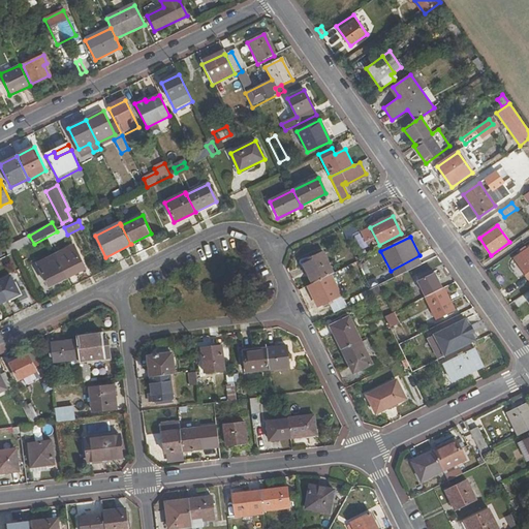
[(12,246),(16,251),(31,244),(29,238),(12,246)]
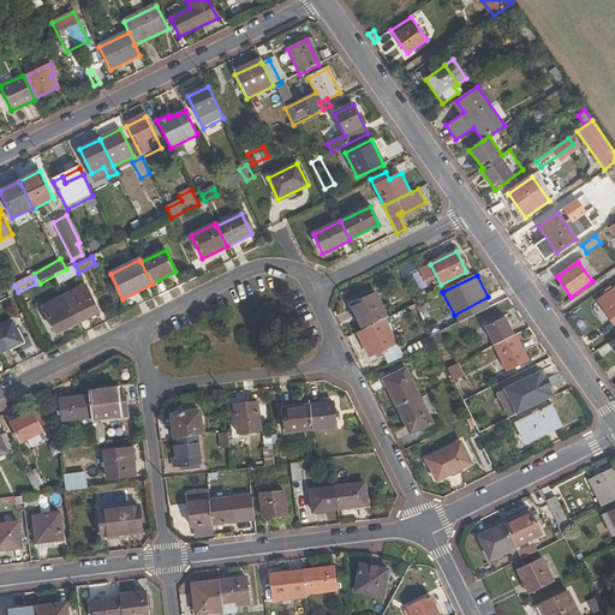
[(65,297),(78,323),(99,312),(85,286),(65,297)]
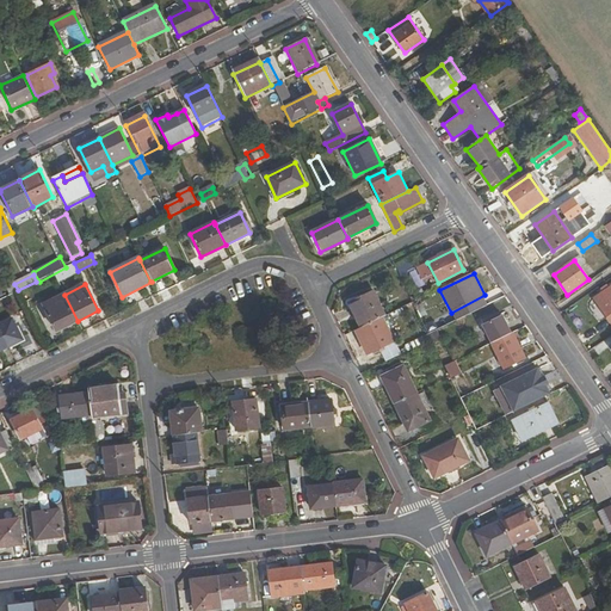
[(610,287),(593,300),(610,323),(610,287)]
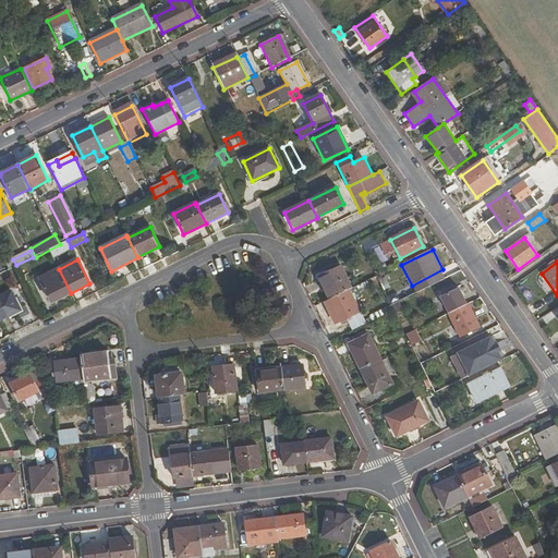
[(28,277),(37,271),(32,264),(24,268),(28,277)]
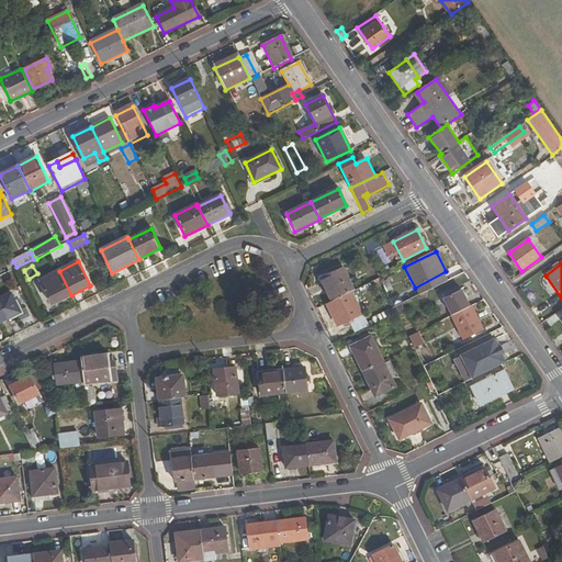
[(330,302),(348,293),(352,292),(341,269),(321,280),(330,302)]
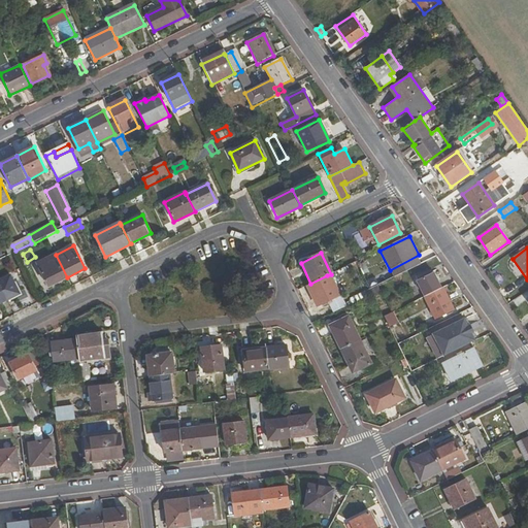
[(48,287),(67,277),(56,255),(37,264),(48,287)]
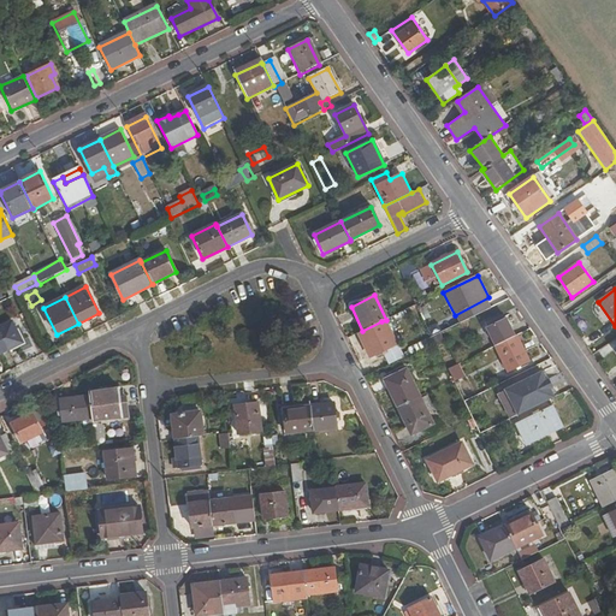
[(487,327),(497,345),(514,337),(505,319),(487,327)]
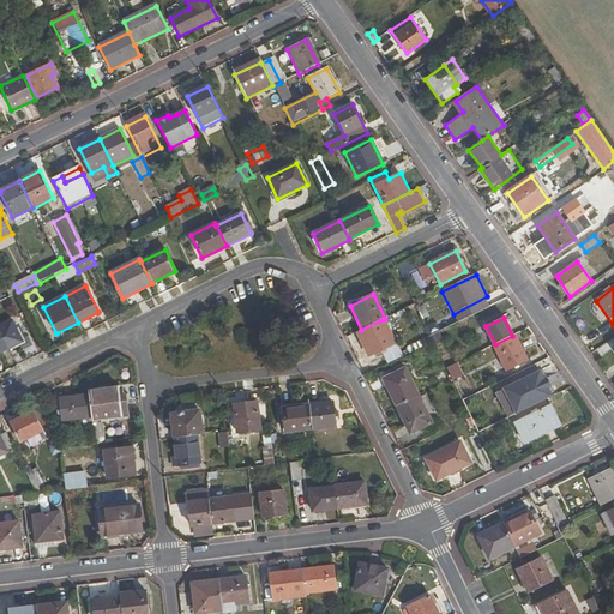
[(361,330),(359,331),(371,354),(392,344),(380,320),(361,330)]
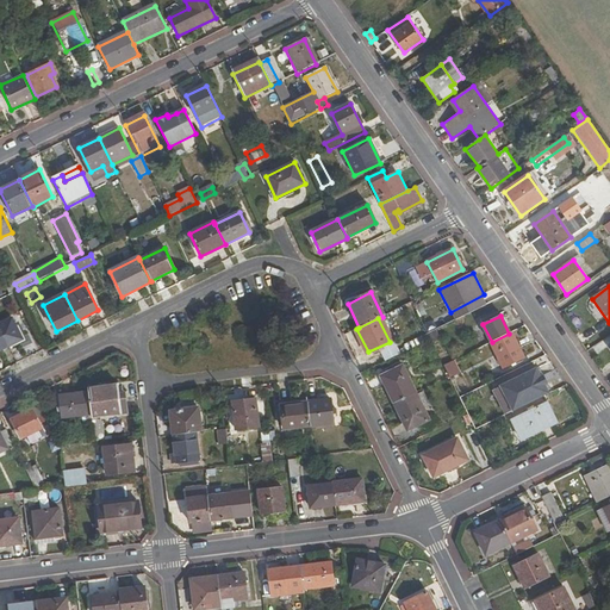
[(0,349),(22,340),(12,319),(0,324),(0,349)]
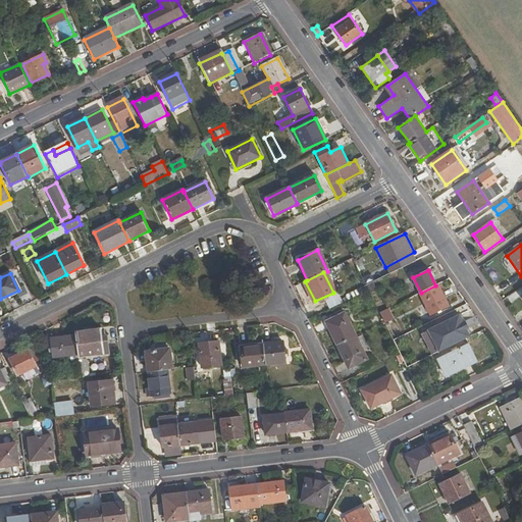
[(366,286),(368,292),(368,293),(377,289),(374,282),(366,286)]
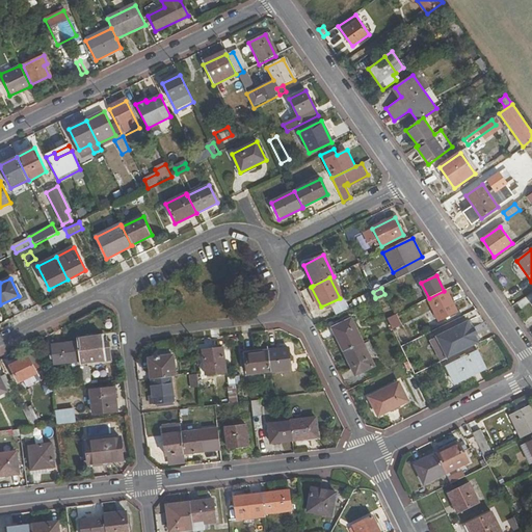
[(429,298),(427,299),(439,321),(457,312),(446,290),(444,291),(429,298)]
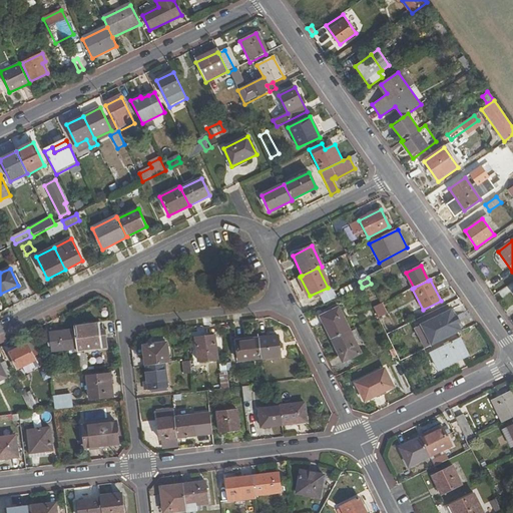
[(373,309),(377,318),(378,319),(385,315),(380,305),(373,309)]
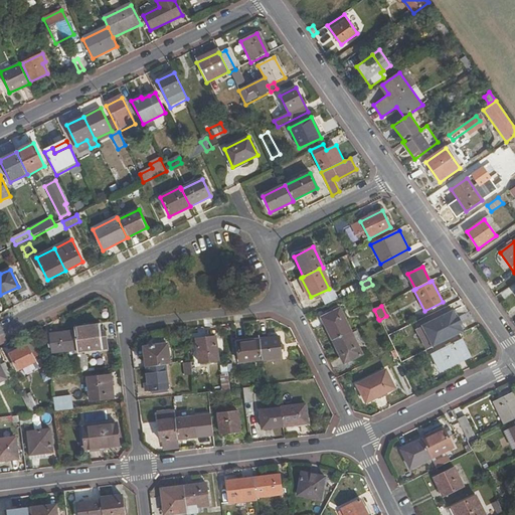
[(321,318),(332,341),(351,332),(339,309),(321,318)]
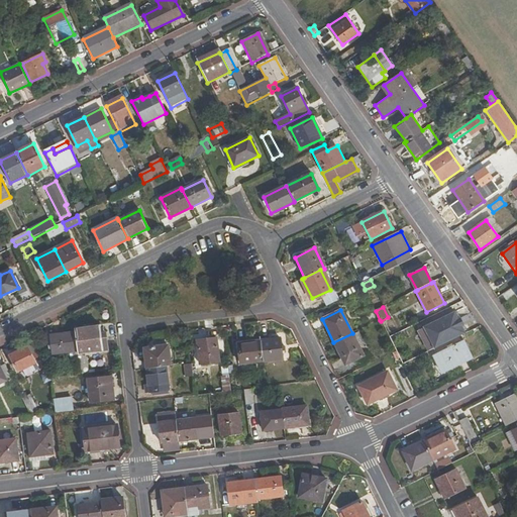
[(424,328),(434,348),(468,332),(457,312),(424,328)]
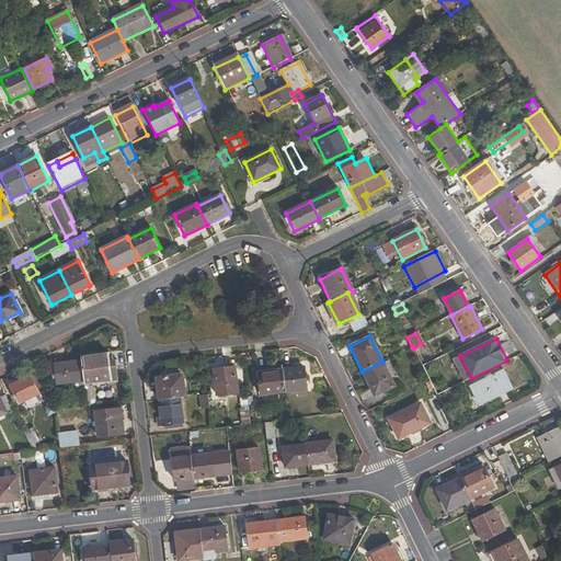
[(84,391),(87,407),(96,405),(94,390),(87,385),(111,381),(107,354),(80,358),(81,362),(84,391)]
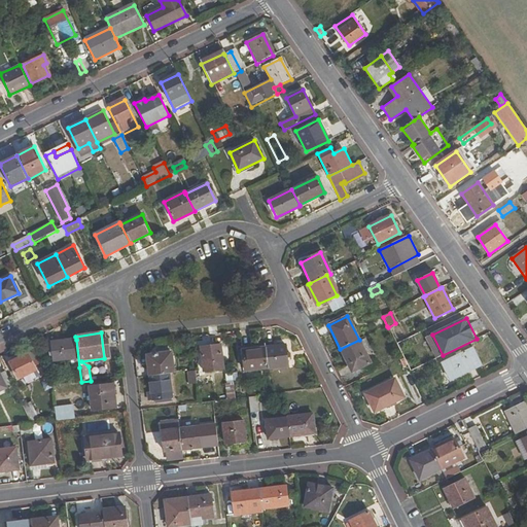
[(71,369),(79,367),(76,340),(49,343),(51,361),(70,359),(71,369)]
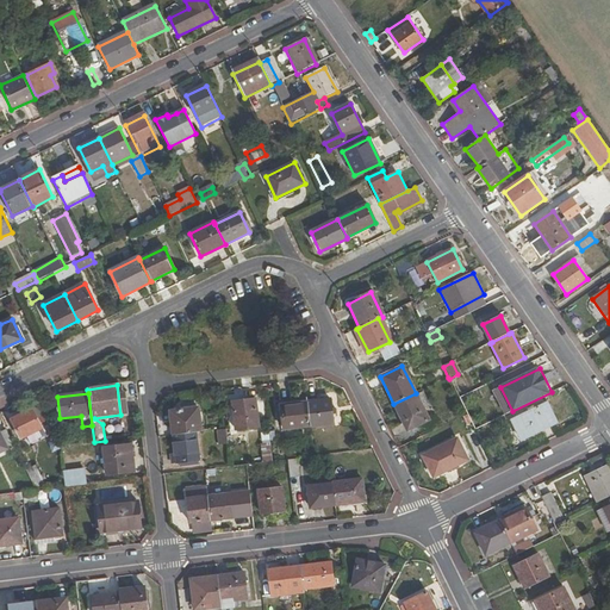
[(416,393),(393,404),(408,431),(429,421),(416,393)]
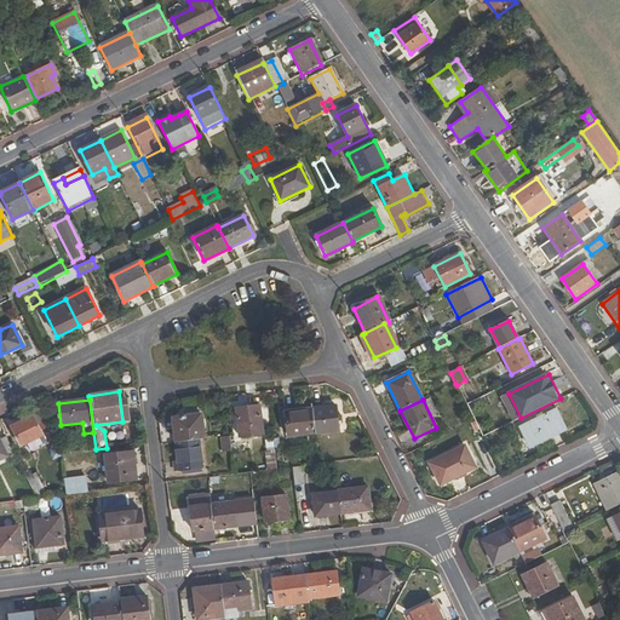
[(263,432),(259,405),(236,407),(240,436),(263,432)]
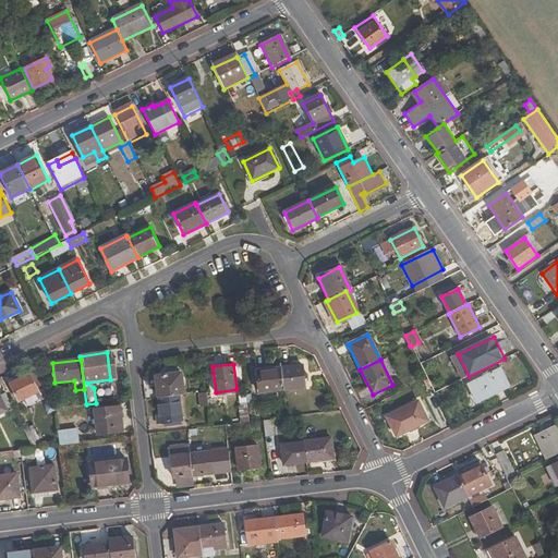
[(302,364),(280,367),(283,389),(283,390),(304,387),(302,364)]
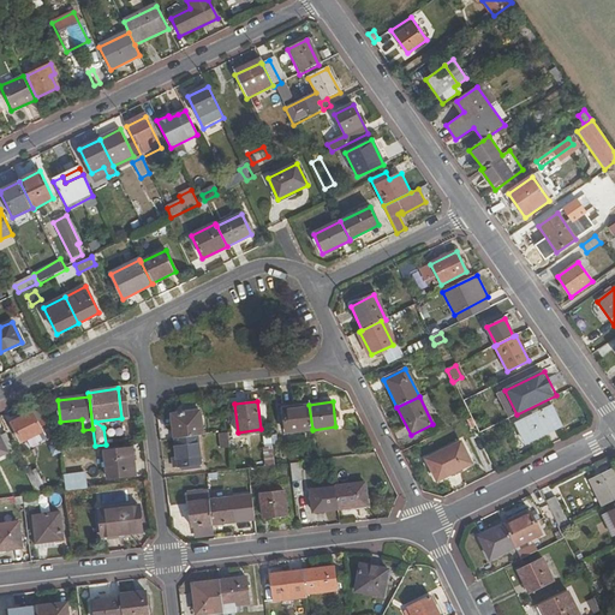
[(312,429),(309,405),(282,408),(286,433),(312,429)]
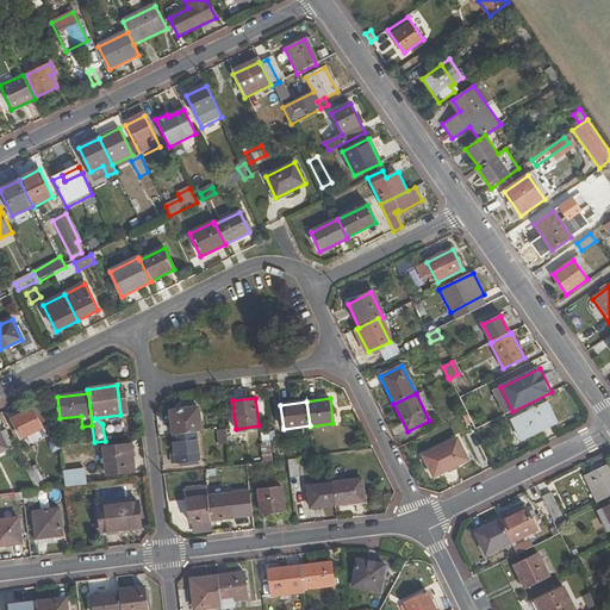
[(521,441),(553,425),(542,405),(511,421),(521,441)]
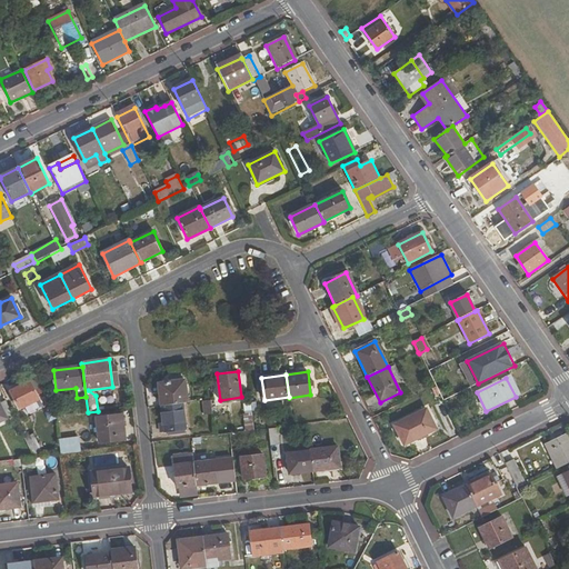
[(19,409),(39,399),(30,381),(10,391),(19,409)]
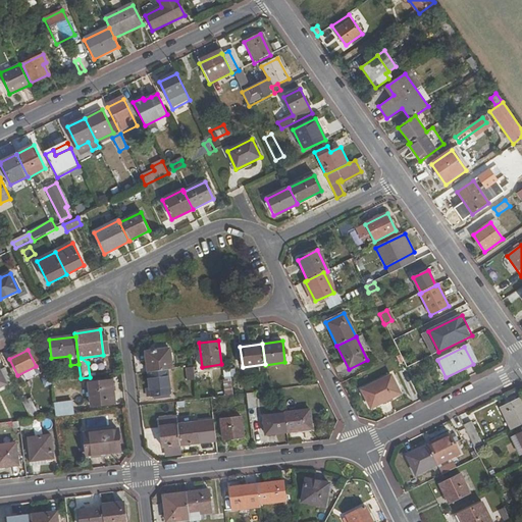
[(146,352),(148,372),(166,370),(171,369),(169,350),(146,352)]
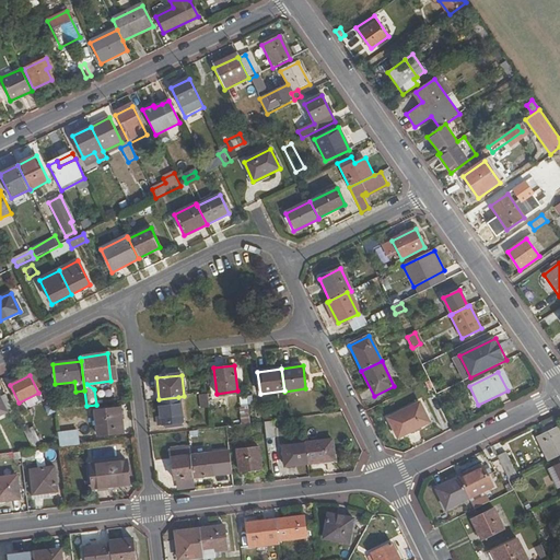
[(200,409),(209,408),(208,393),(198,395),(200,409)]
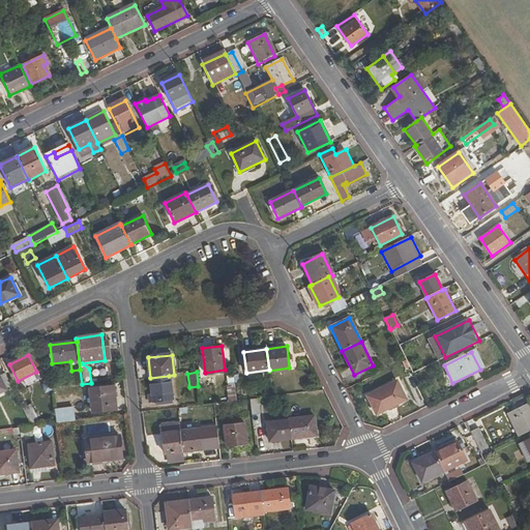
[(169,376),(150,378),(152,402),(154,402),(155,405),(173,403),(169,376)]
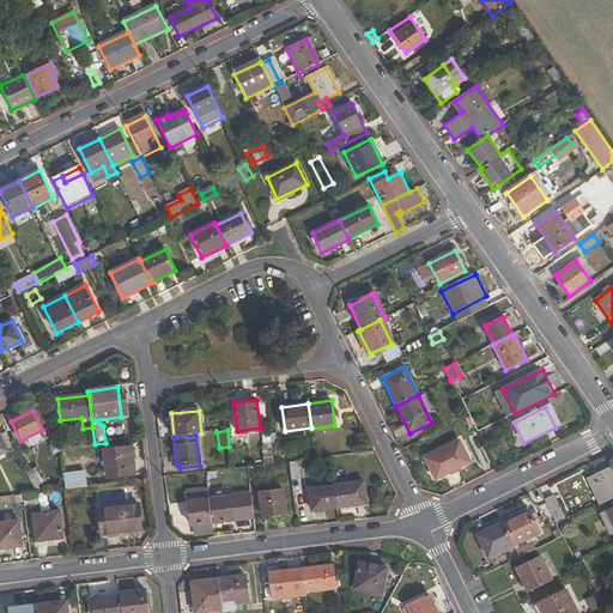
[(437,479),(469,463),(459,442),(425,459),(435,478),(437,479)]
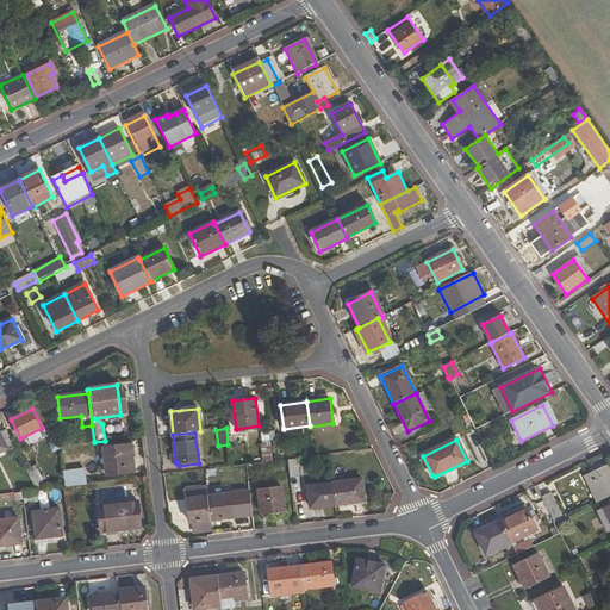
[(106,474),(134,471),(130,446),(103,449),(106,474)]
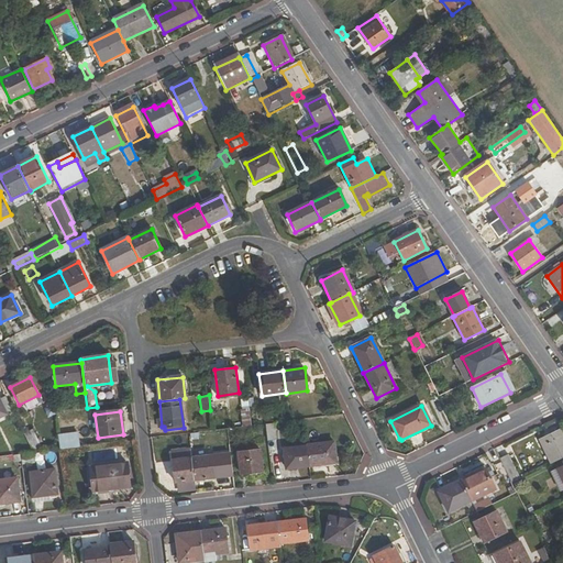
[(274,423),(264,424),(266,440),(276,439),(274,423)]
